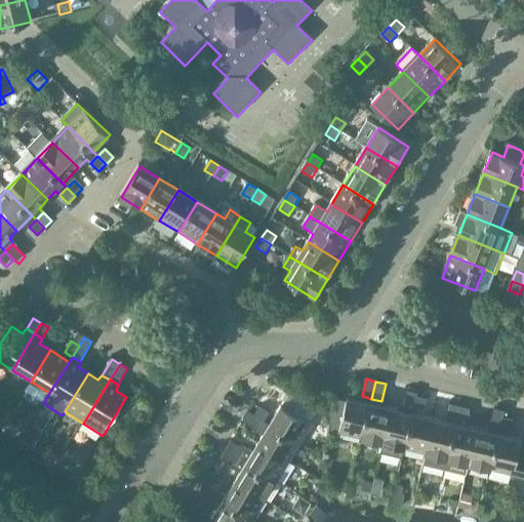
[(405,406),(414,409),(417,398),(407,395),(405,406)]
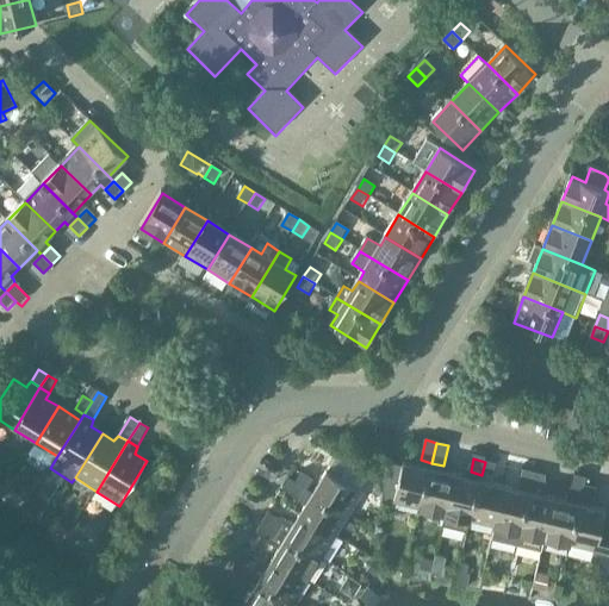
[(395,504),(421,510),(432,463),(421,460),(417,463),(416,467),(404,463),(395,504)]
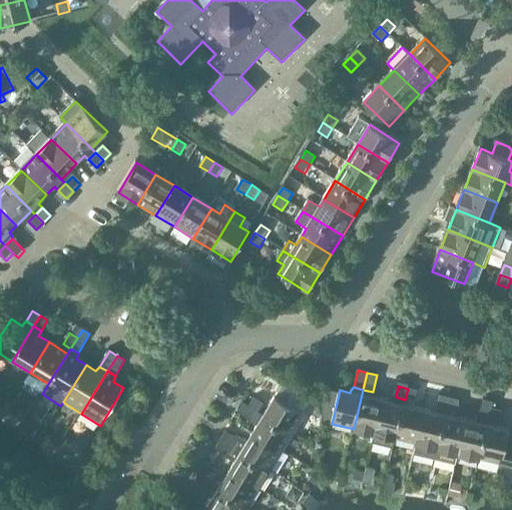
[(405,400),(415,402),(418,391),(408,389),(405,400)]
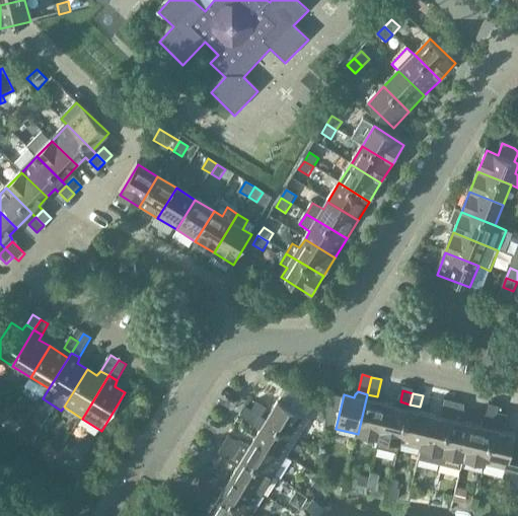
[(358,434),(379,439),(387,406),(378,402),(379,400),(377,396),(367,394),(358,434)]
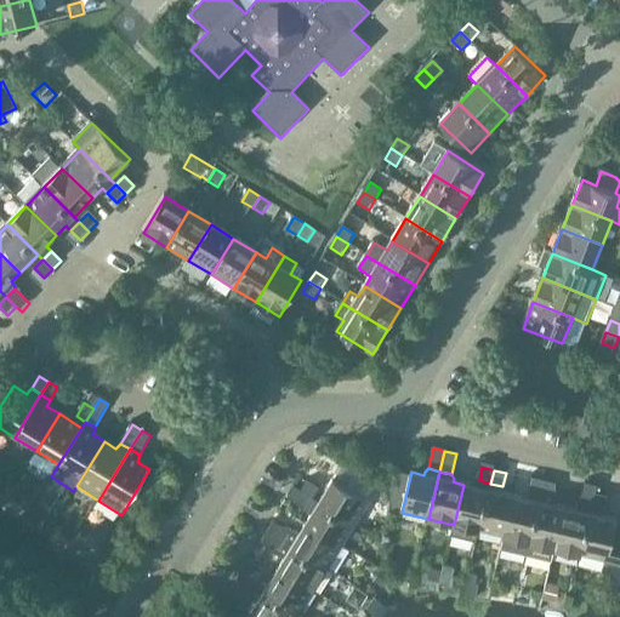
[(334,480),(319,503),(356,525),(370,502),(334,480)]
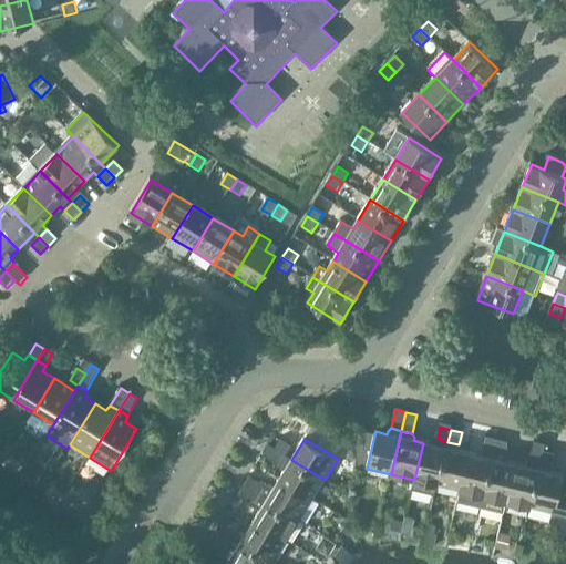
[(448,442),(438,439),(433,442),(433,445),(423,443),(414,480),(412,491),(435,496),(438,486),(446,449),(448,442)]
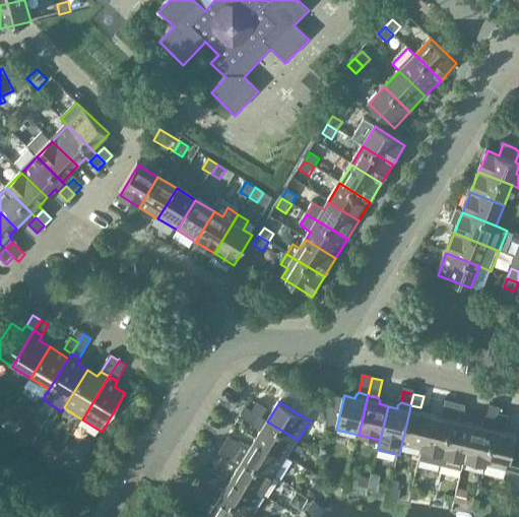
[(444,412),(453,415),(456,404),(446,402),(444,412)]
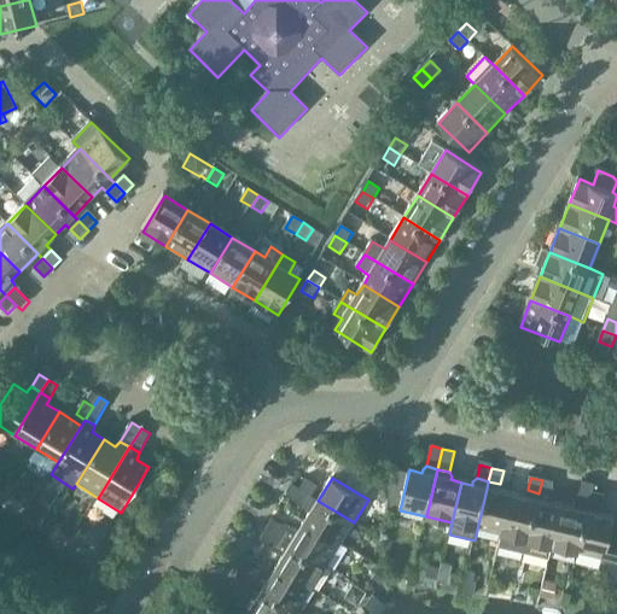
[(301,490),(312,497),(318,487),(307,480),(301,490)]
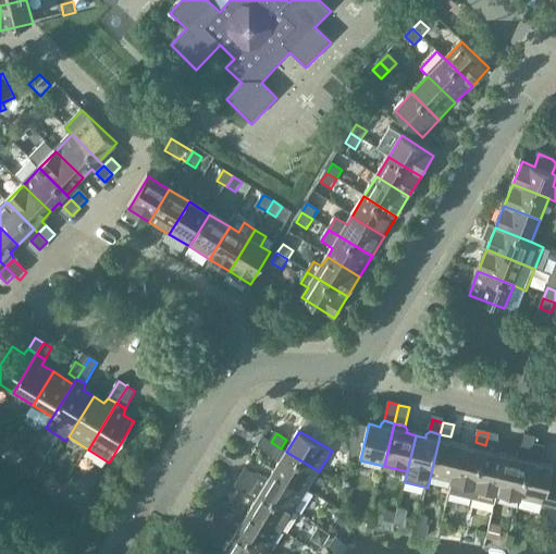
[(499,435),(489,433),(485,445),(496,447),(499,435)]
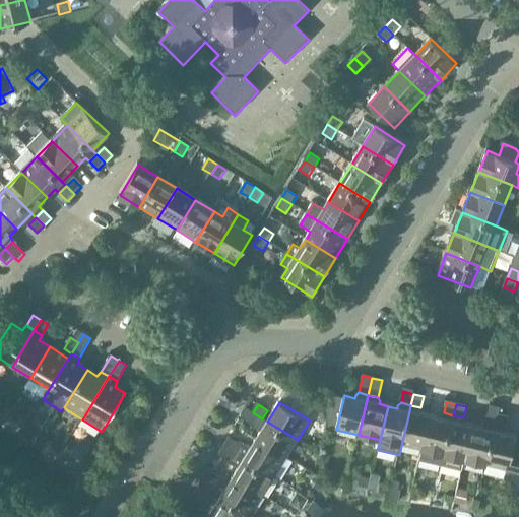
[(497,426),(499,414),(501,408),(491,406),(487,424),(497,426)]
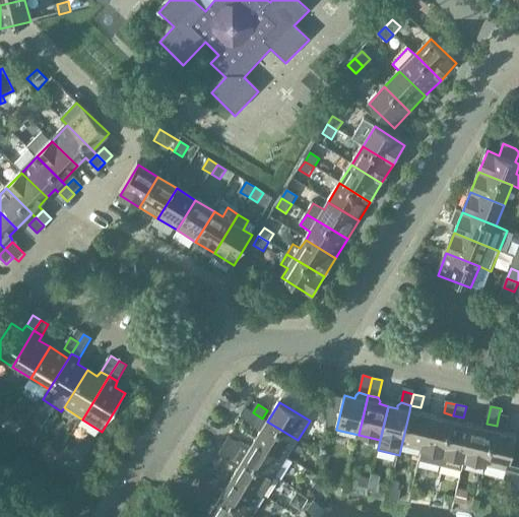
[(401,446),(423,451),(431,416),(409,411),(401,446)]
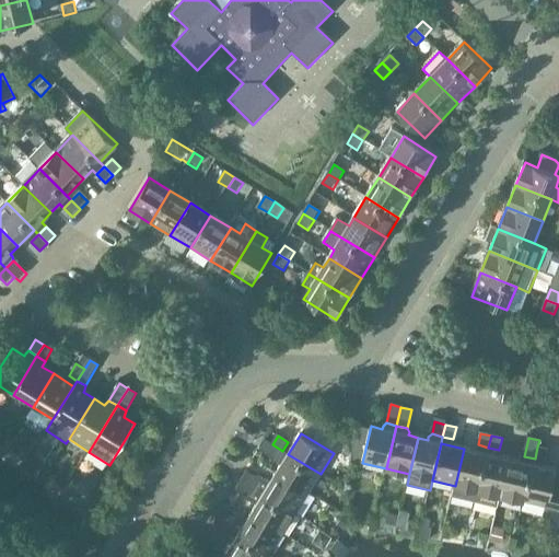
[(282,451),(272,444),(266,454),(277,461),(282,451)]
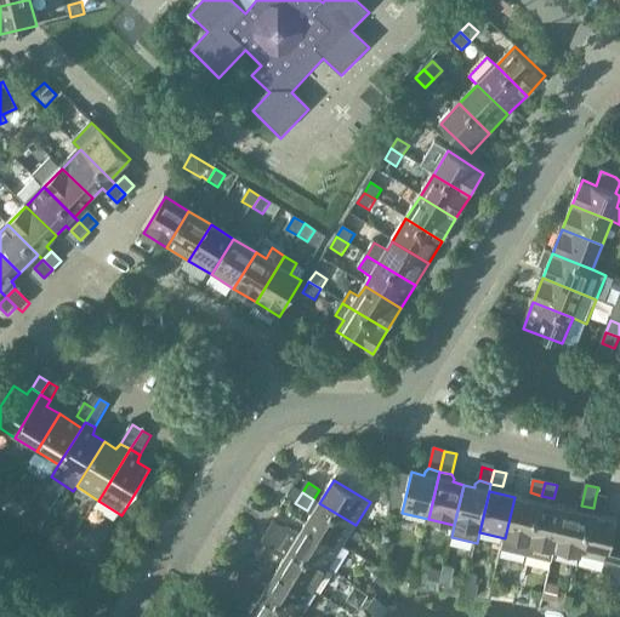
[(502,549),(528,555),(541,496),(530,492),(528,500),(515,497),(505,538),(502,549)]
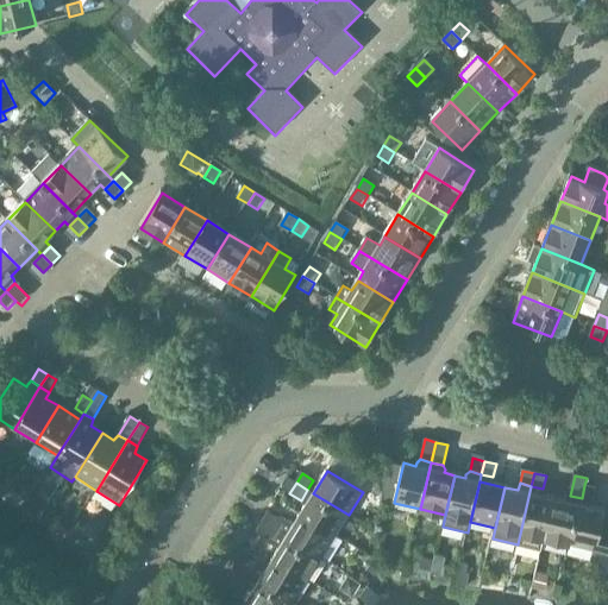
[(584,485),(582,498),(593,500),(596,487),(584,485)]
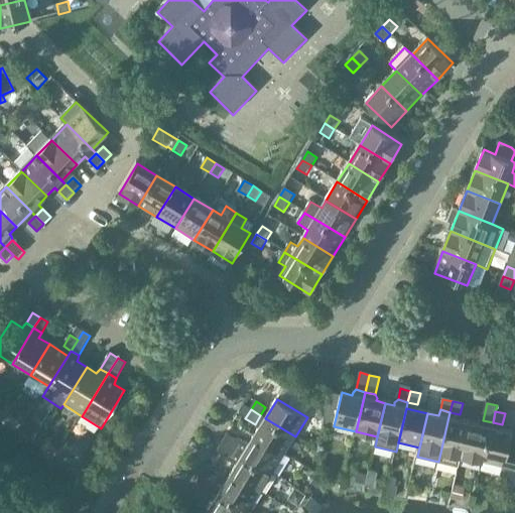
[(460,467),(462,458),(470,423),(461,421),(461,418),(460,414),(449,412),(438,462),(460,467)]
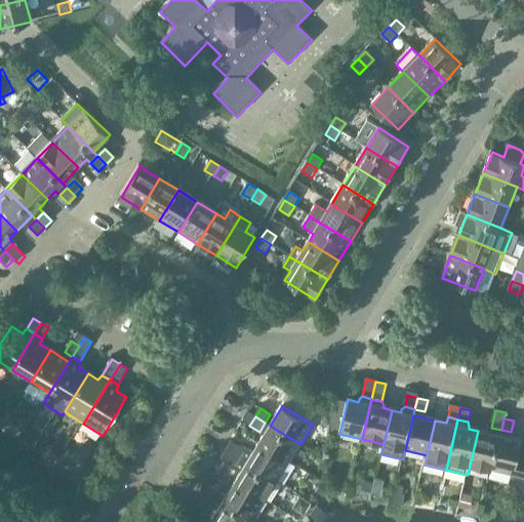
[(263,438),(258,445),(289,464),(300,444),(270,426),(265,423),(259,432),(260,437),(263,438)]
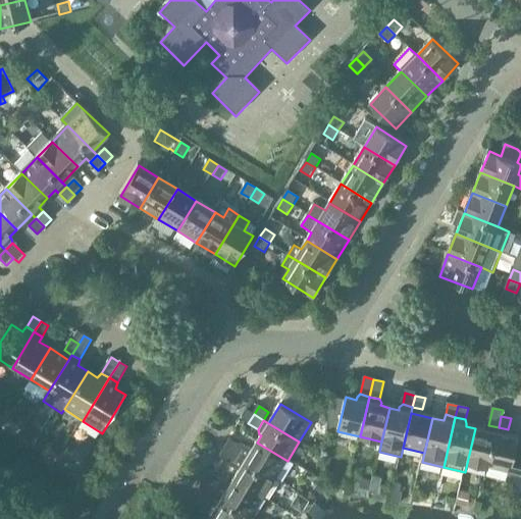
[(497,433),(499,427),(488,425),(485,428),(484,430),(475,428),(467,463),(488,468),(497,433)]
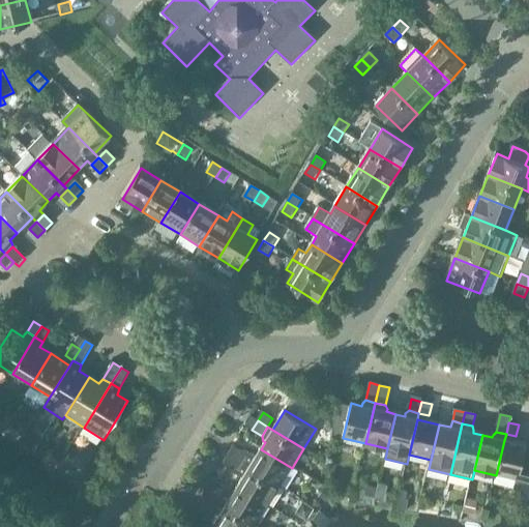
[(504,440),(496,475),(528,482),(528,462),(523,461),(527,445),(504,440)]
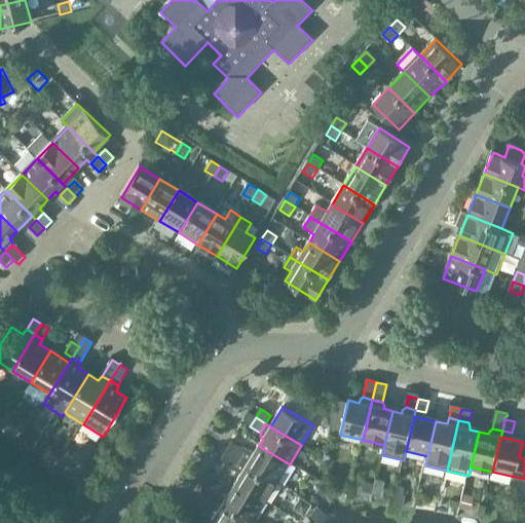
[(259,446),(248,464),(278,483),(290,464),(259,446)]
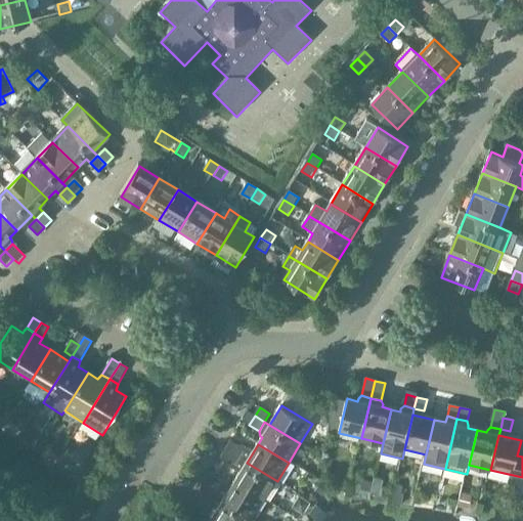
[(231,453),(242,460),(247,450),(236,445),(231,453)]
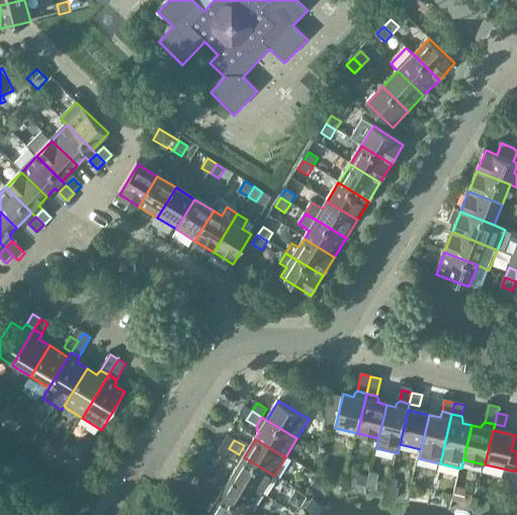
[(239,454),(229,448),(224,457),(233,463),(239,454)]
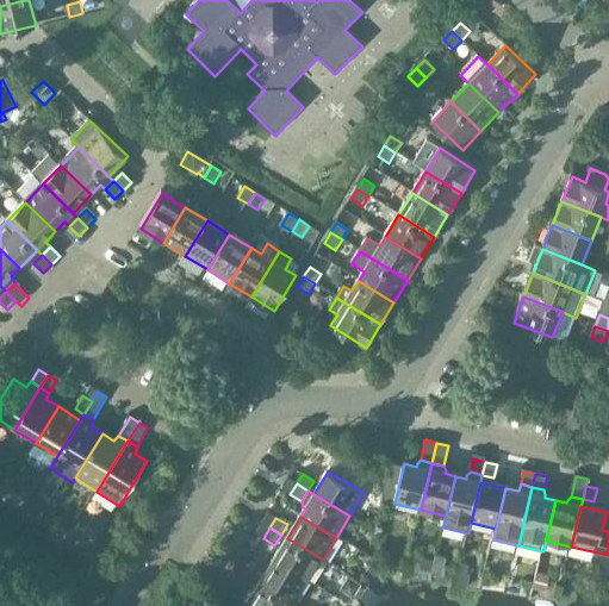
[(287,538),(273,560),(309,582),(323,560),(287,538)]
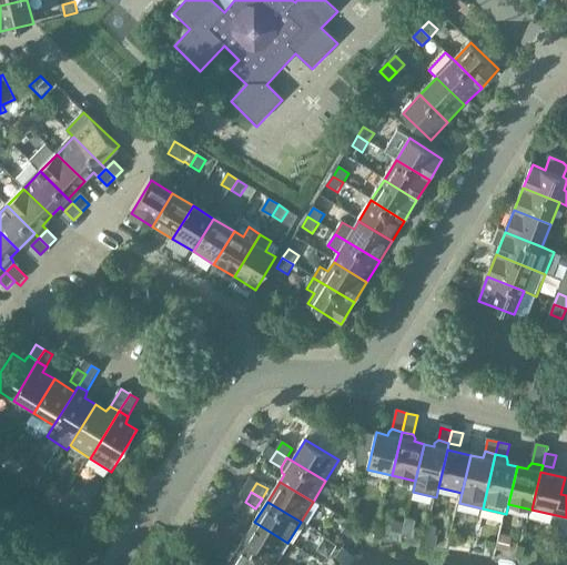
[(254,522),(242,543),(275,563),(287,543),(254,522)]
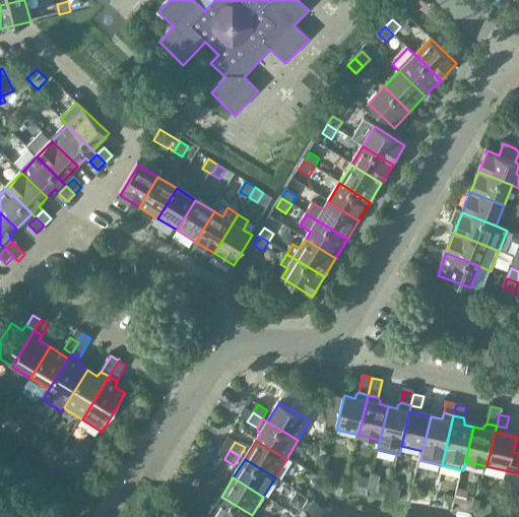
[(206,488),(216,494),(221,485),(212,478),(206,488)]
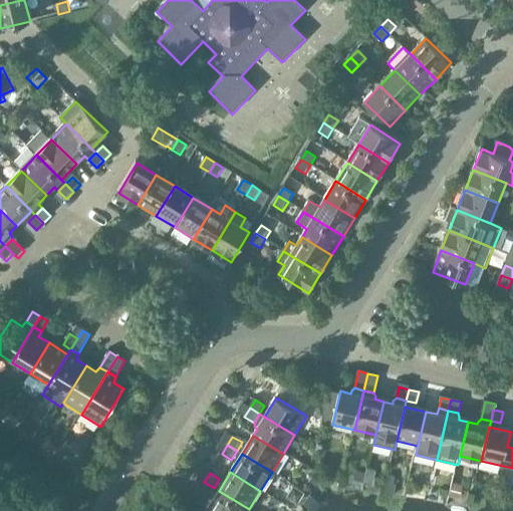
[(214,488),(204,482),(199,490),(209,496),(214,488)]
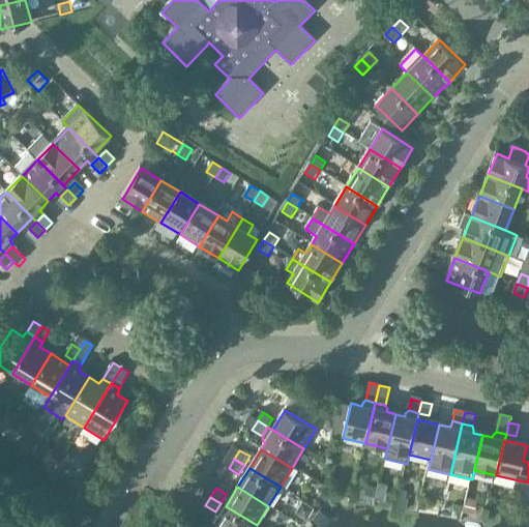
[(256,526),(257,525),(226,506),(213,526),(256,526)]
